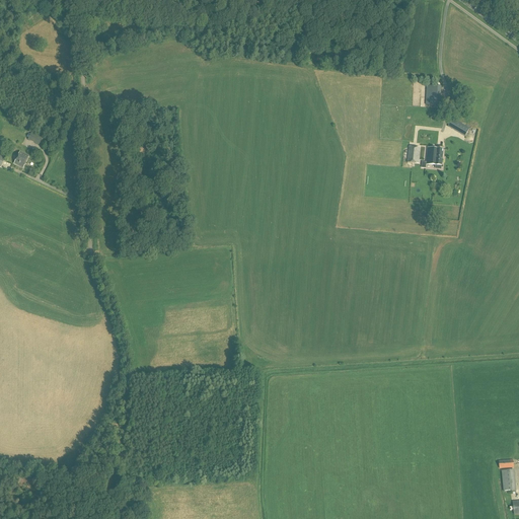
[(424,98),(424,86),(424,83),(416,83),(416,107),(422,107),(422,98),(424,98)]
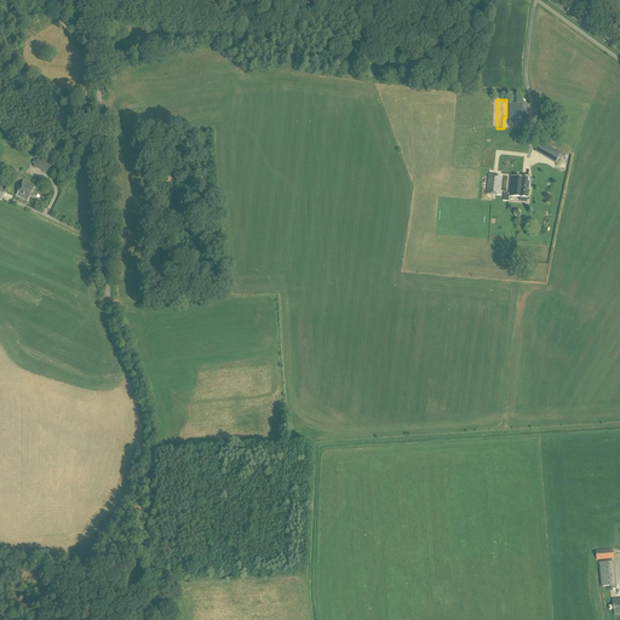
[(555,164),(561,154),(538,141),(535,145),(538,147),(535,151),(555,164)]
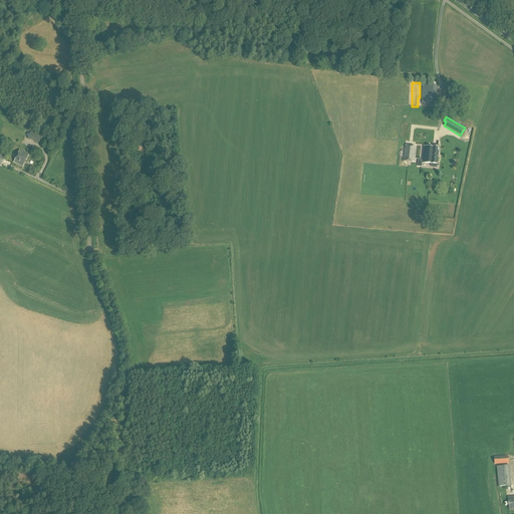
[(39,143),(41,138),(31,132),(28,138),(39,143)]
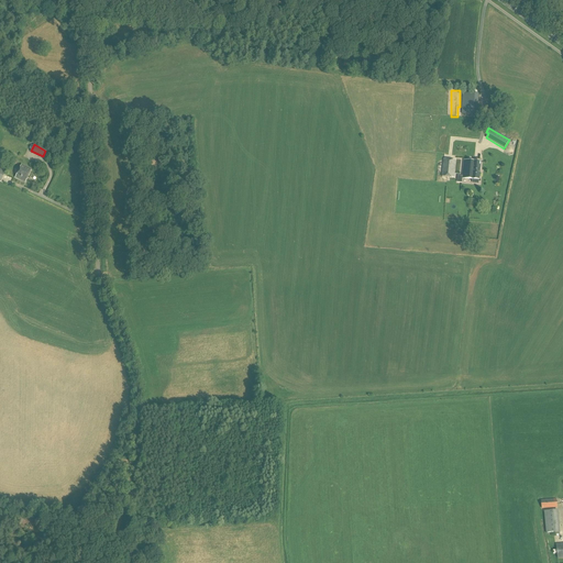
[(456,161),(443,159),(442,177),(455,178),(456,161)]
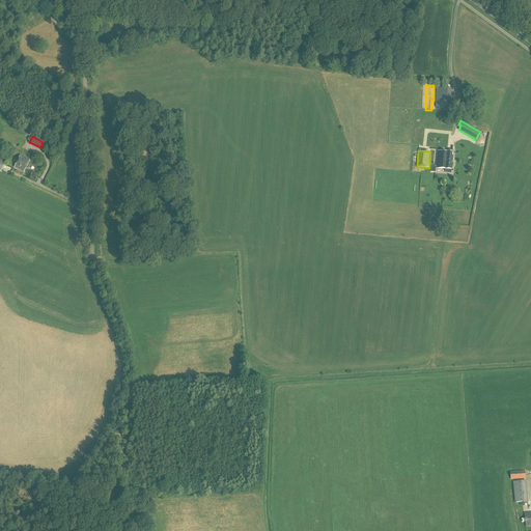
[(445,172),(451,172),(452,170),(454,152),(438,151),(436,168),(446,169),(445,172)]
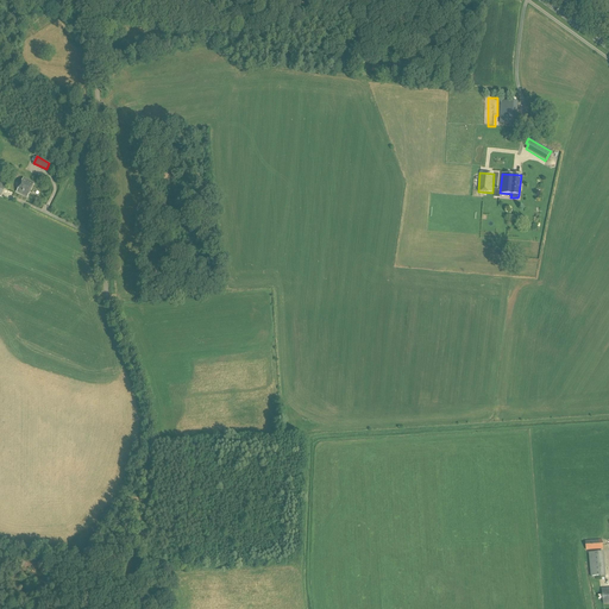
[(27,198),(33,183),(24,179),(17,192),(27,198)]
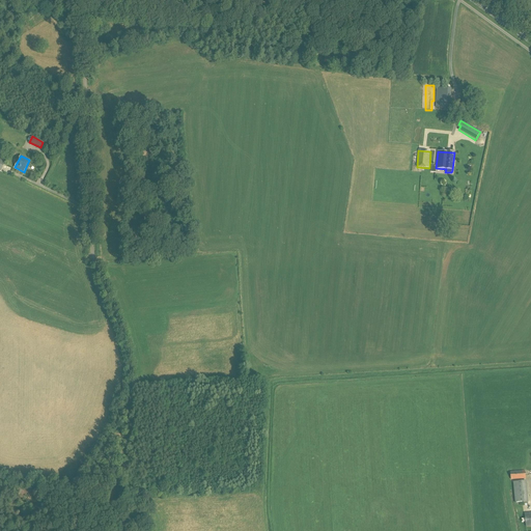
[(511,480),(526,479),(525,471),(510,472),(511,480)]
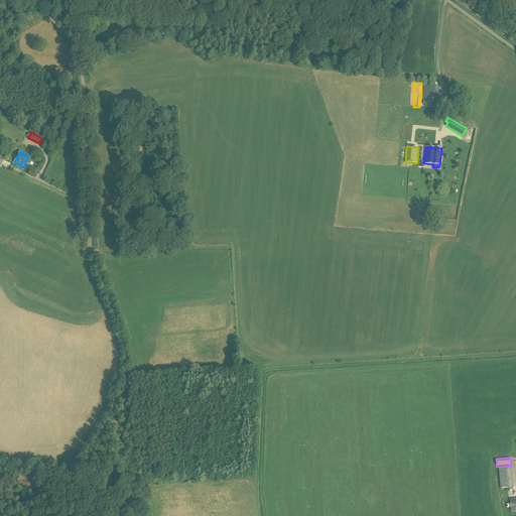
[(513,491),(513,488),(511,468),(499,469),(501,489),(508,489),(508,492),(513,491)]
